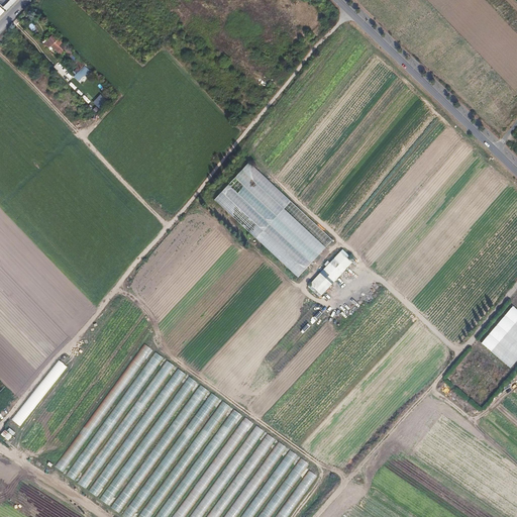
[(0,0),(0,4),(3,8),(11,0),(0,0)]
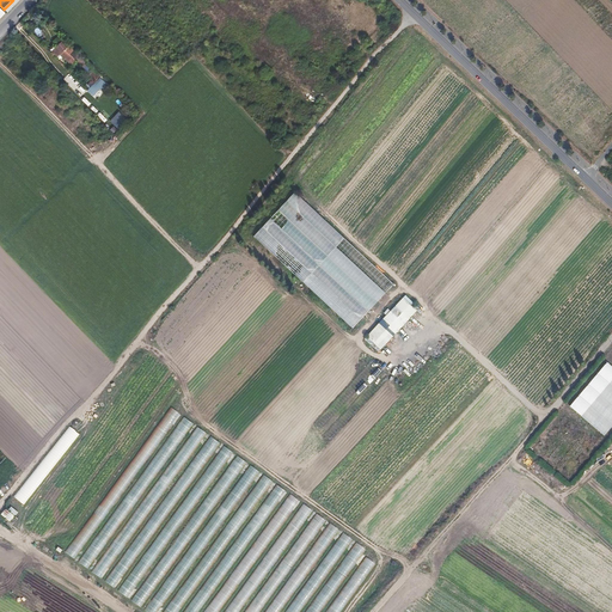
[(75,59),(73,56),(71,55),(75,50),(69,46),(62,53),(72,62),(75,59)]
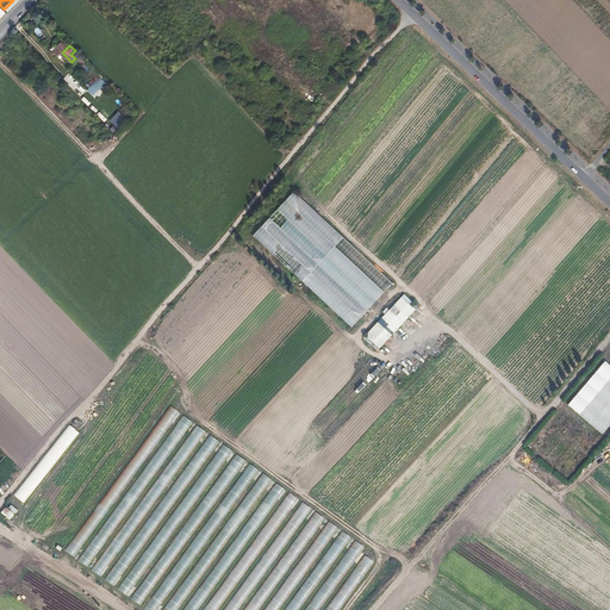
[(70,75),(68,78),(83,92),(86,89),(70,75)]
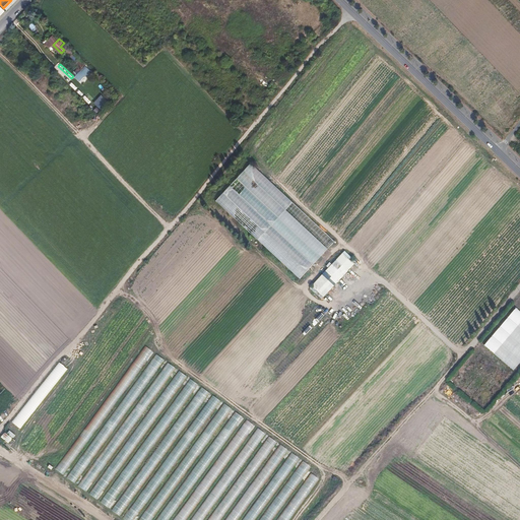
[(88,77),(92,72),(87,67),(84,71),(82,69),(75,77),(80,82),(86,75),(88,77)]
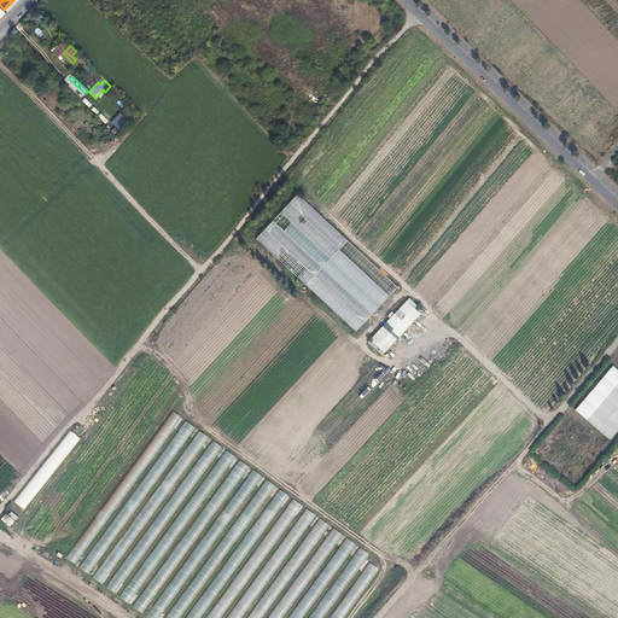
[(105,110),(99,116),(106,123),(112,117),(105,110)]
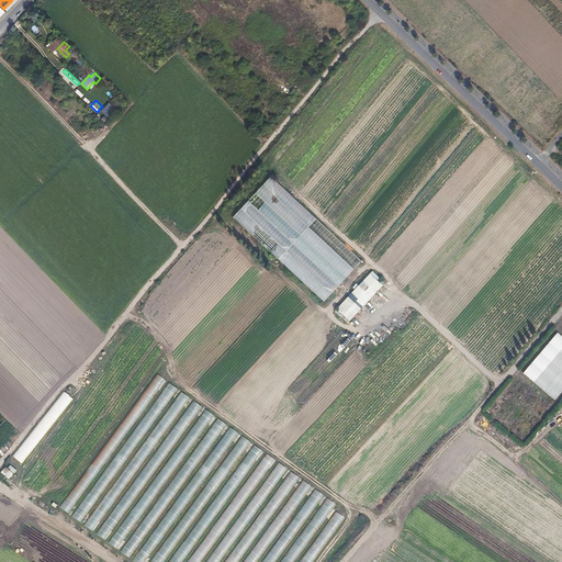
[(112,108),(107,114),(111,117),(116,111),(112,108)]
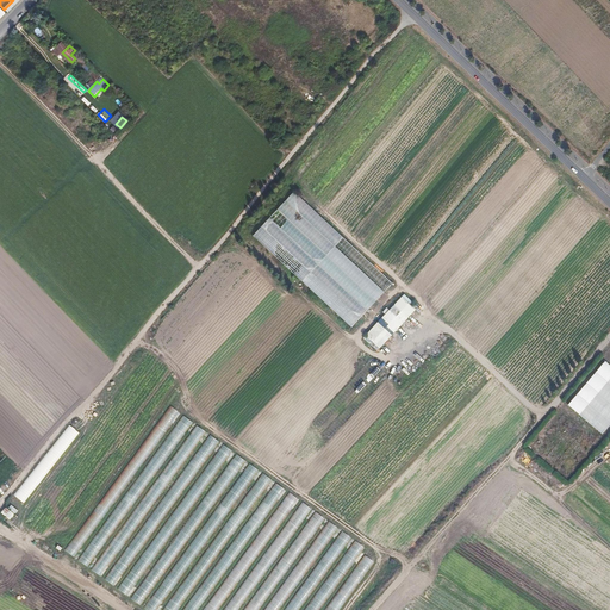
[(396,284),(296,192),(255,236),(354,328),(396,284)]
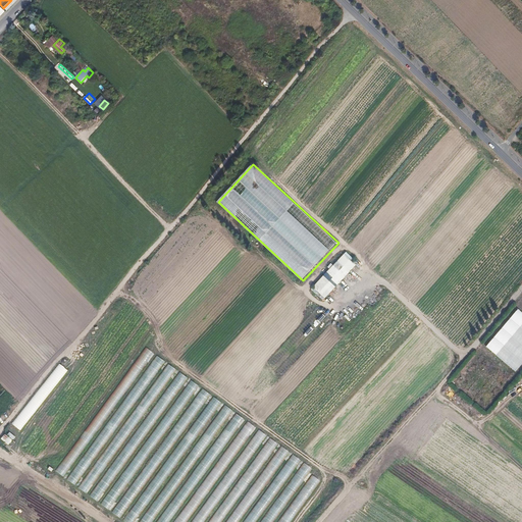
[(357,265),(345,254),(312,288),(324,299),(357,265)]
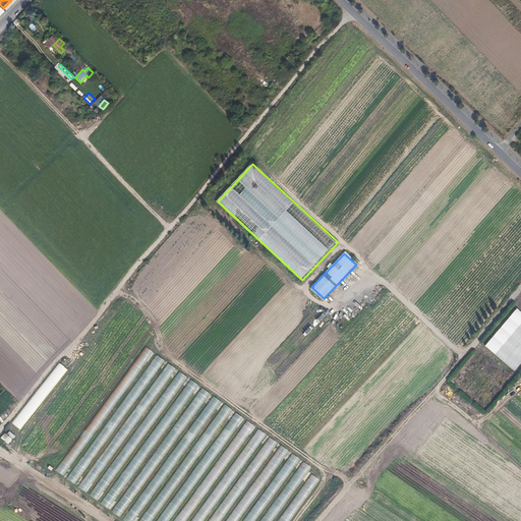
[(520,312),(516,308),(483,346),(514,372),(520,363),(520,312)]
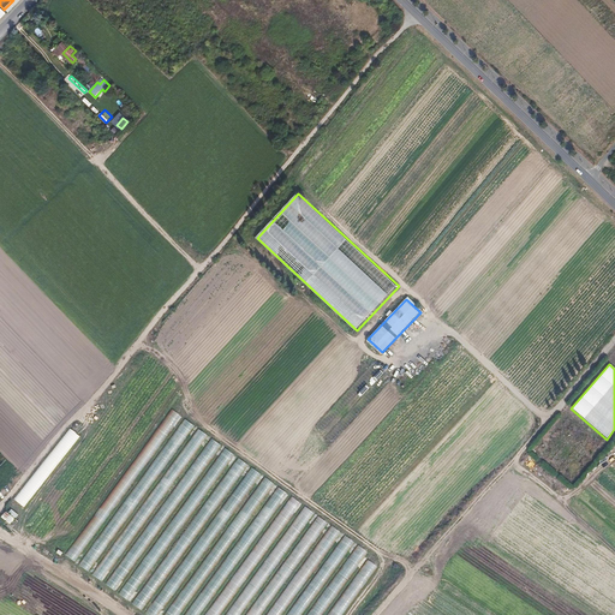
[(183,417),(172,410),(65,556),(76,563),(183,417)]
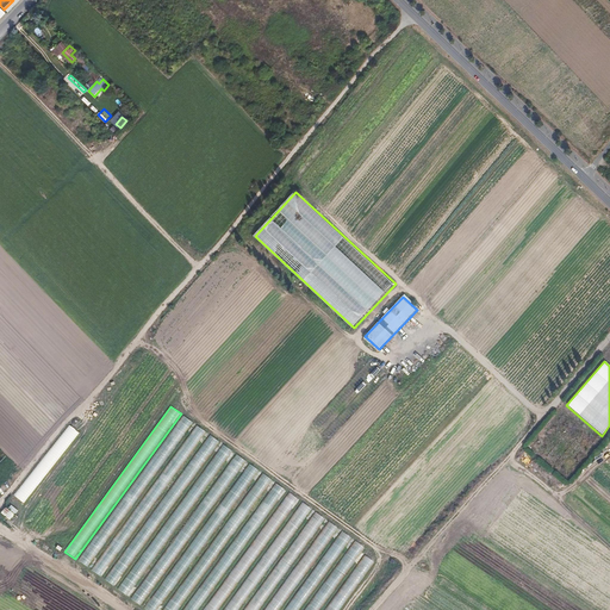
[(194,422),(184,415),(78,560),(88,567),(194,422)]
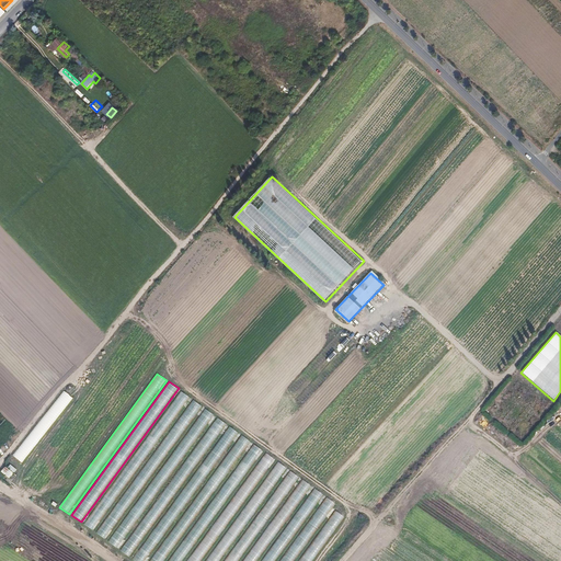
[(191,398),(181,391),(83,524),(93,530),(191,398)]
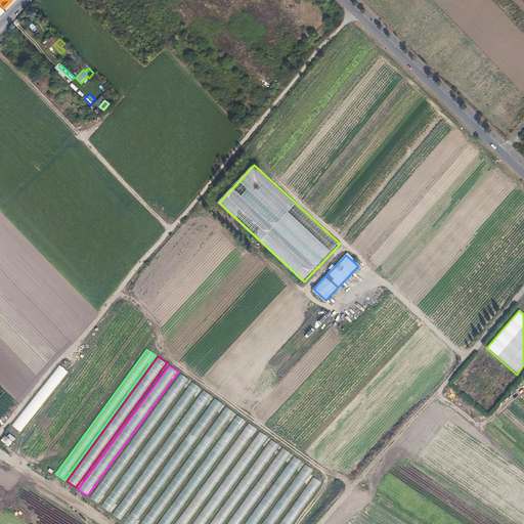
[(64,376),(68,373),(62,366),(59,370),(64,376)]
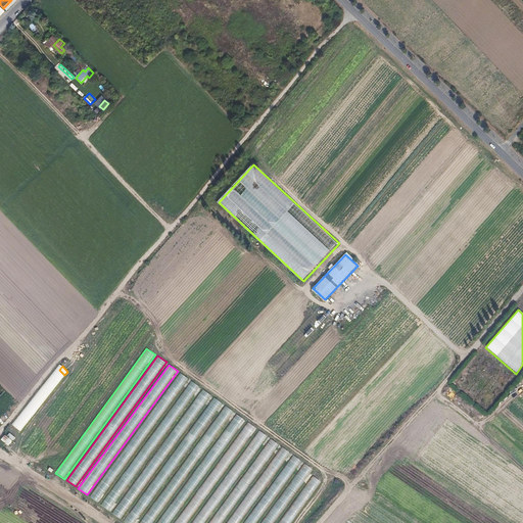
[(189,379),(180,373),(89,497),(98,504),(189,379)]
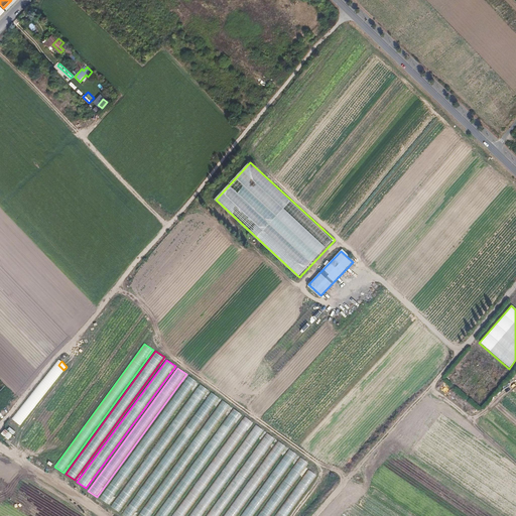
[(199,381),(189,376),(100,498),(109,504),(199,381)]
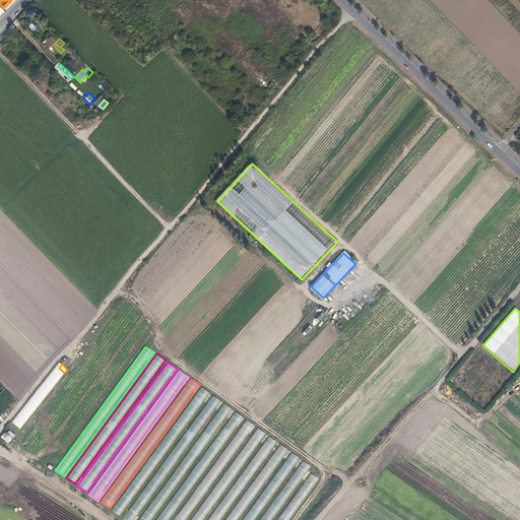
[(211,393),(202,387),(112,510),(121,517),(211,393)]
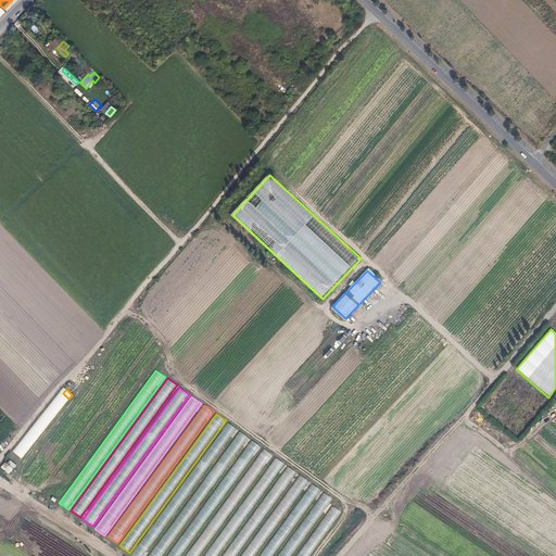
[(21,458),(48,426),(40,419),(13,451),(21,458)]
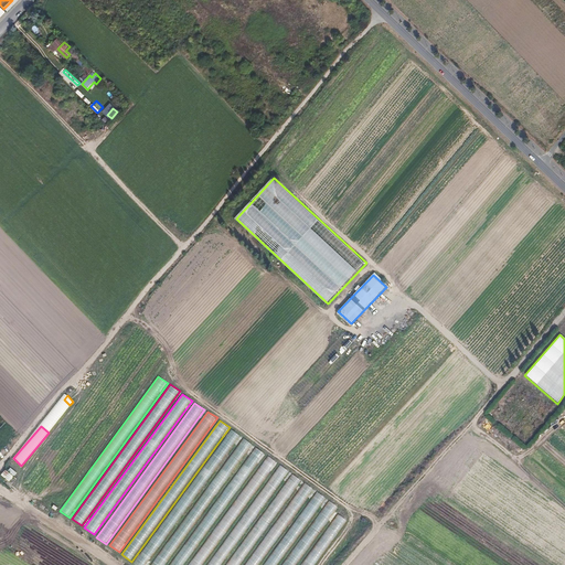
[(147,564),(241,436),(231,429),(134,564),(135,564),(147,564)]
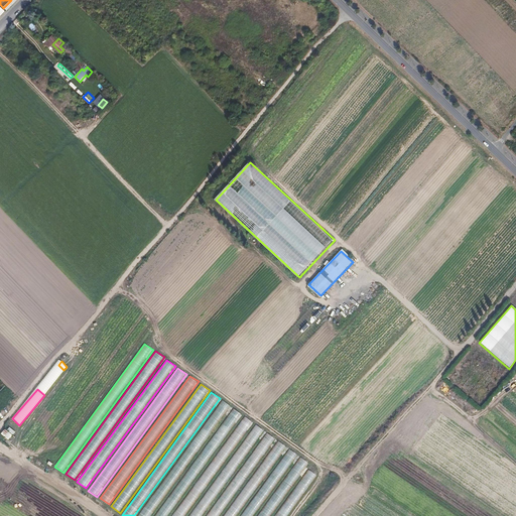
[(151,515),(232,406),(223,400),(138,515),(151,515)]
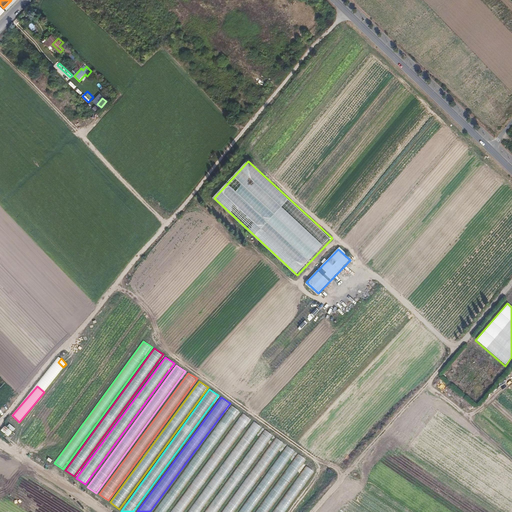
[(167,511),(241,411),(232,405),(154,511),(167,511)]
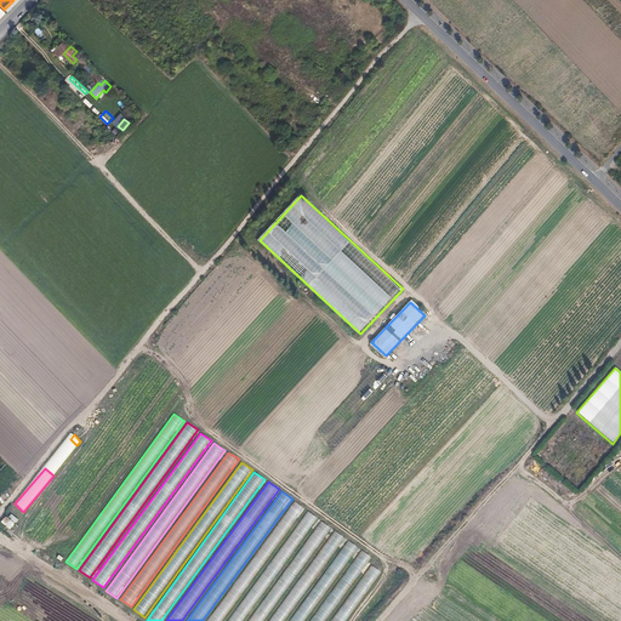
[(222,620),(305,508),(294,501),(206,620),(222,620)]
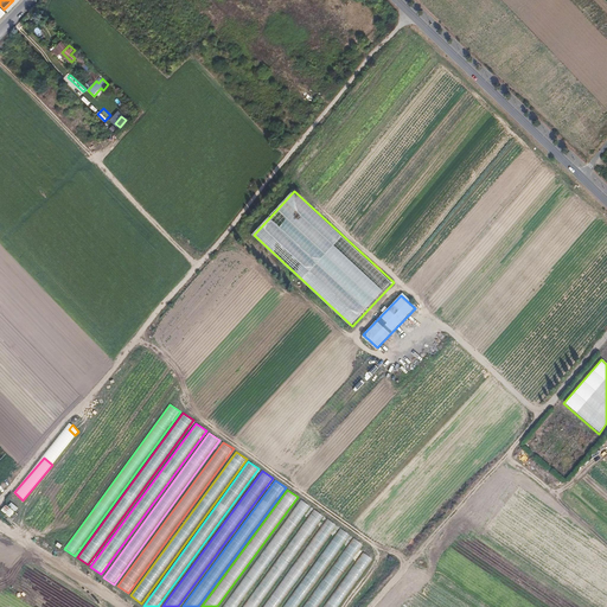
[(237,606),(312,506),(301,499),(222,606),(237,606)]
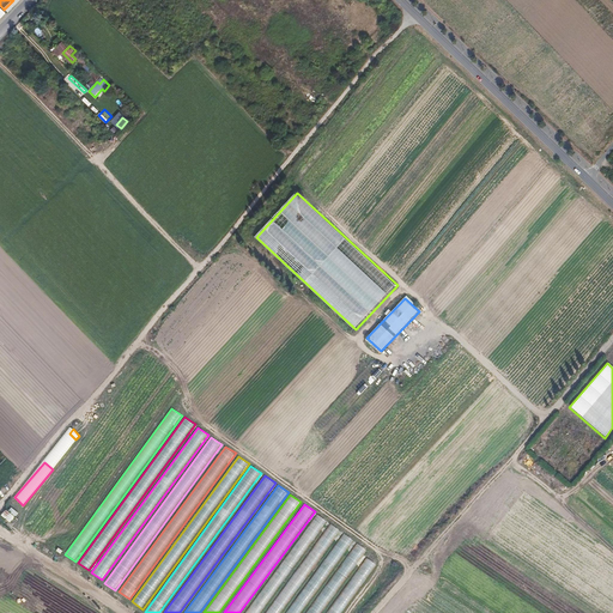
[(19,520),(16,517),(19,514),(11,507),(2,516),(14,526),(19,520)]
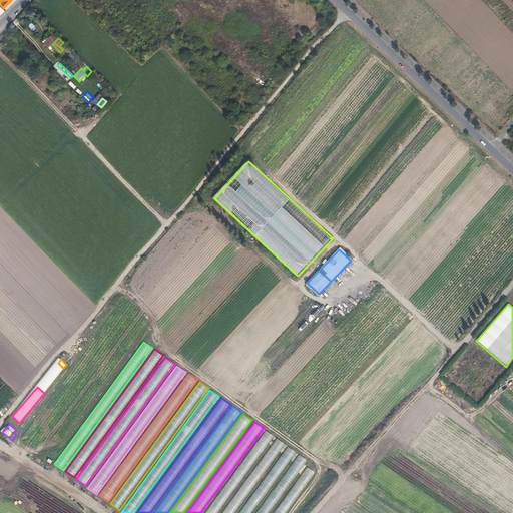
[(217,512),(275,436),(266,431),(204,512),(217,512)]
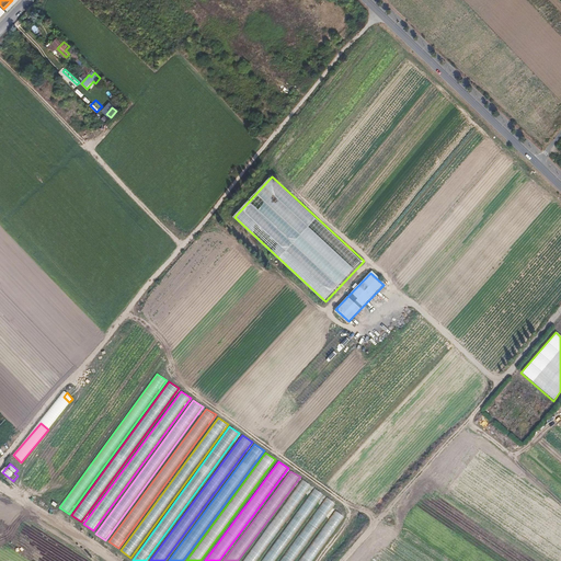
[(256,560),(312,485),(302,479),(242,560),(256,560)]
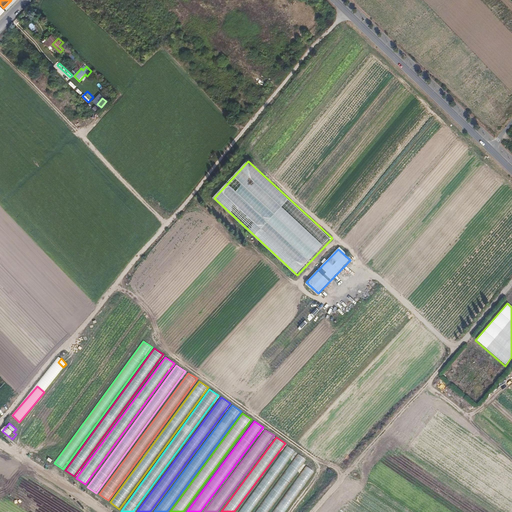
[(251,511),(296,451),(287,445),(238,511),(251,511)]
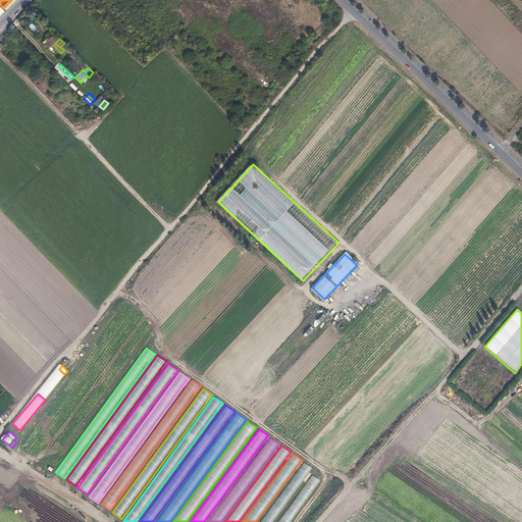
[(273,521),(313,468),(304,462),(260,521),(273,521)]
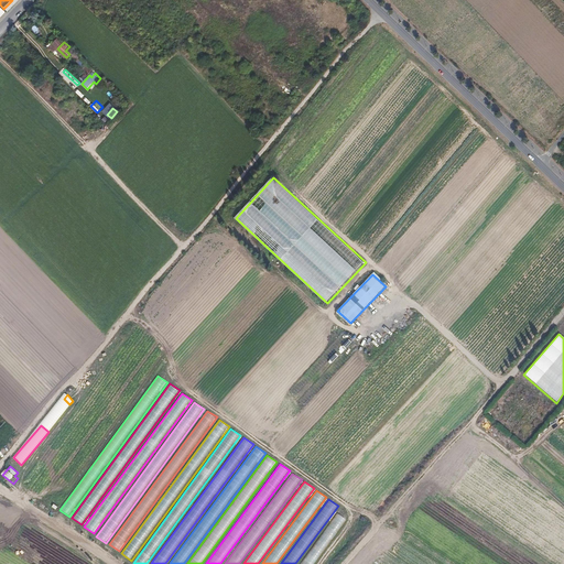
[(314,563),(346,520),(337,513),(300,563),(314,563)]
